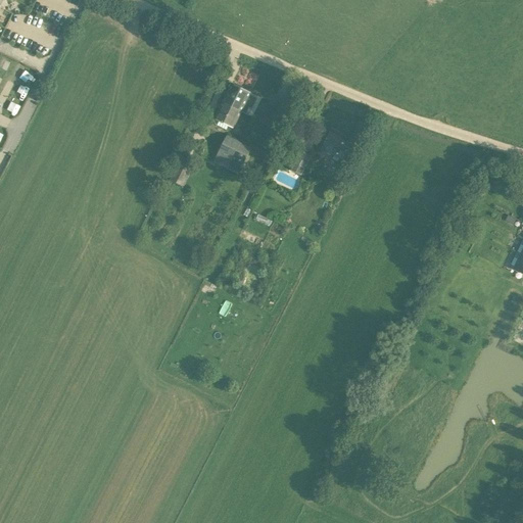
[(232,84),(223,102),(241,112),(246,103),(251,105),(255,97),(250,95),(250,94),(232,84)]
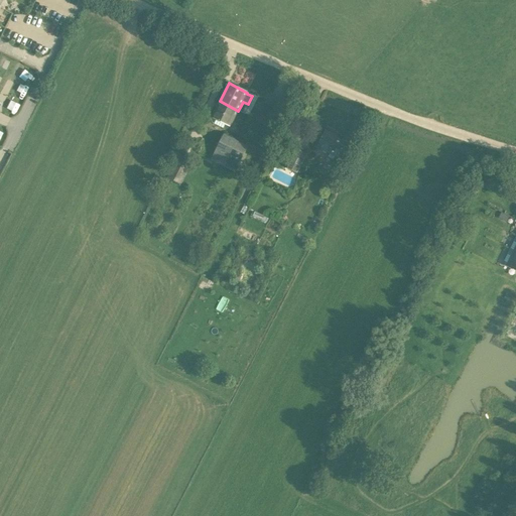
[(230,127),(238,111),(220,101),(212,117),(211,119),(213,123),(226,129),(229,128),(230,127)]
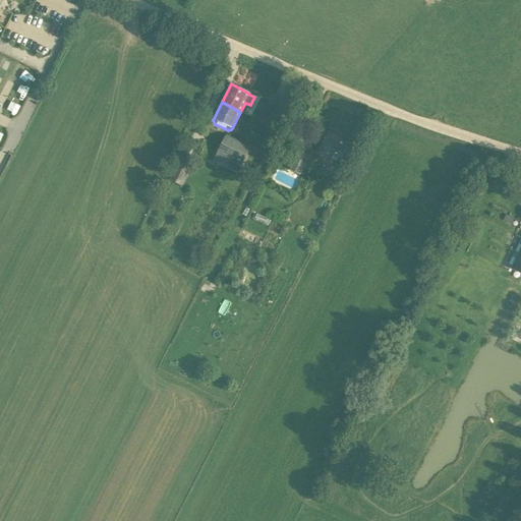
[(321,149),(340,158),(344,160),(347,159),(349,155),(348,152),(344,150),(347,142),(336,136),(336,135),(329,131),(321,149)]
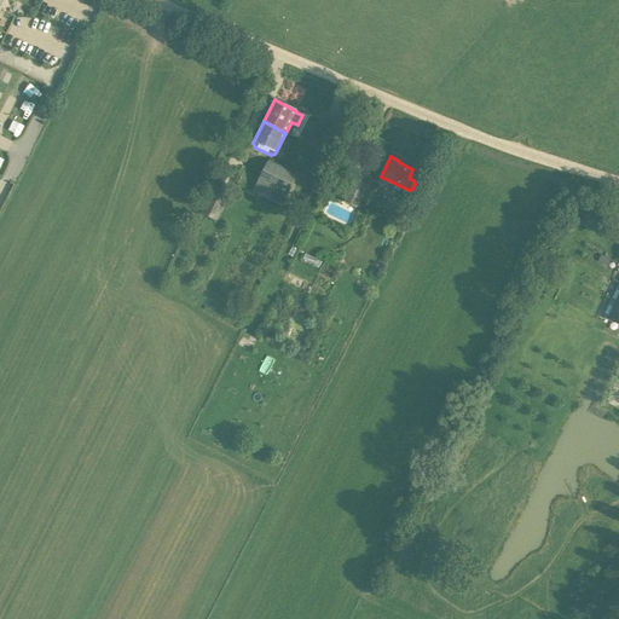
[(268,161),(253,191),(268,200),(284,169),(268,161)]
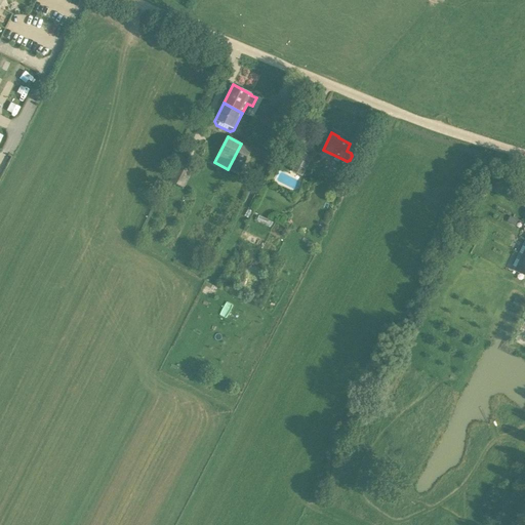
[(252,149),(241,144),(228,169),(239,174),(252,149)]
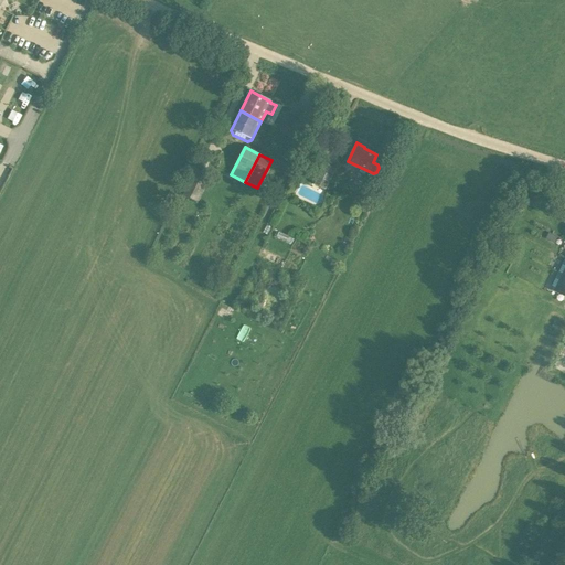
[(336,169),(320,160),(309,181),(326,190),(336,169)]
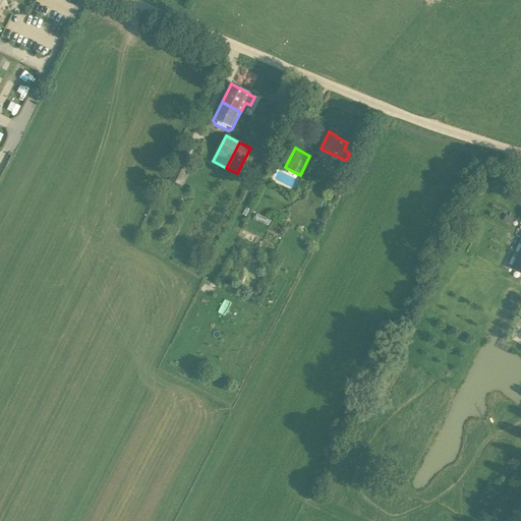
[(170,179),(184,186),(194,167),(180,160),(170,179)]
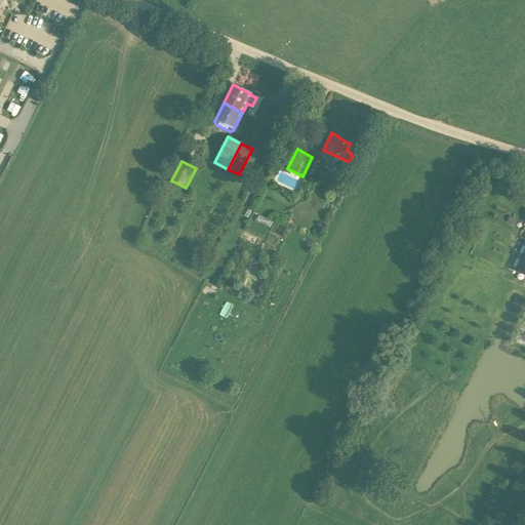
[(517,257),(513,266),(517,268),(517,269),(524,273),(524,245),(523,244),(520,251),(524,253),(521,259),(517,257)]
